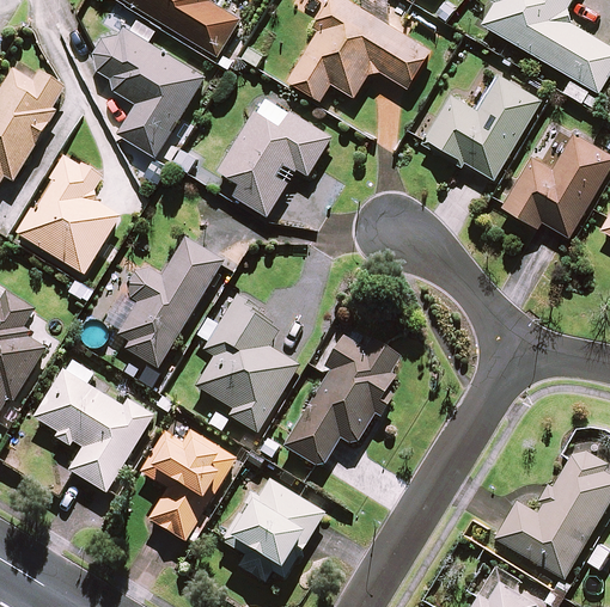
[(129,0),(217,54),(239,18),(211,0),(129,0)]
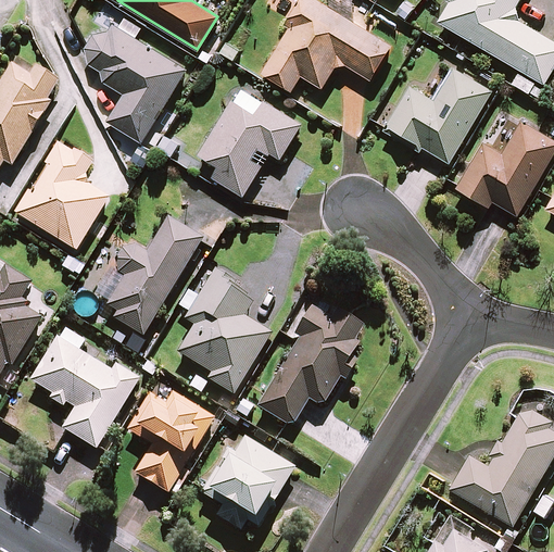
[(323,87),(337,64),(349,64),(369,78),(391,46),(318,0),(301,0),(286,24),(290,26),(262,72),(290,90),(301,73),(323,87)]
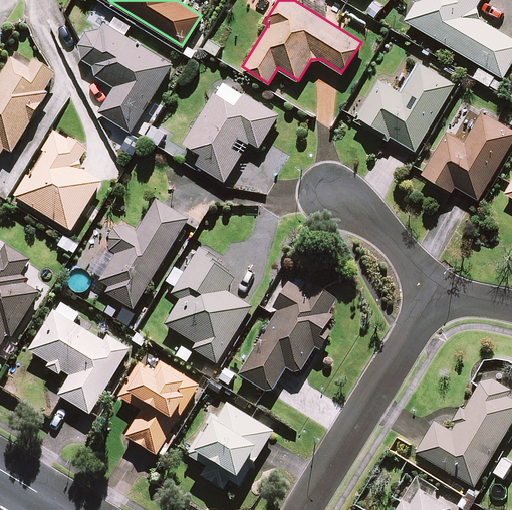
[(413,0),(403,17),(479,62),(472,74),(490,85),(497,72),(503,76),(511,60),(511,37),(471,13),(479,0),(413,0)]
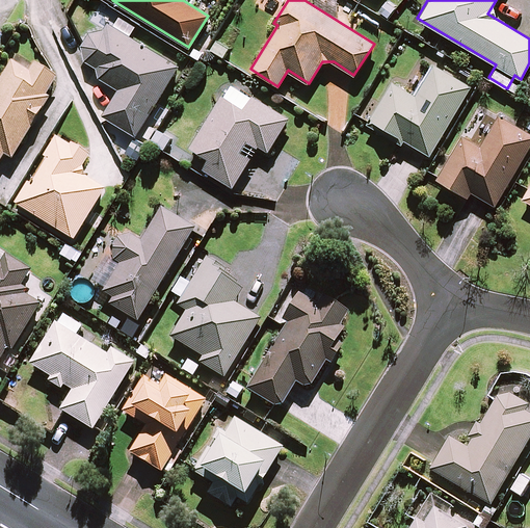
[(83,57),(85,59),(100,68),(96,75),(118,88),(103,115),(136,135),(178,64),(107,22),(104,28),(101,28),(98,28),(95,29),(91,30),(89,32),(86,34),(85,36),(83,38),(82,42),(81,45),(81,48),(81,51),(82,54),(83,57)]
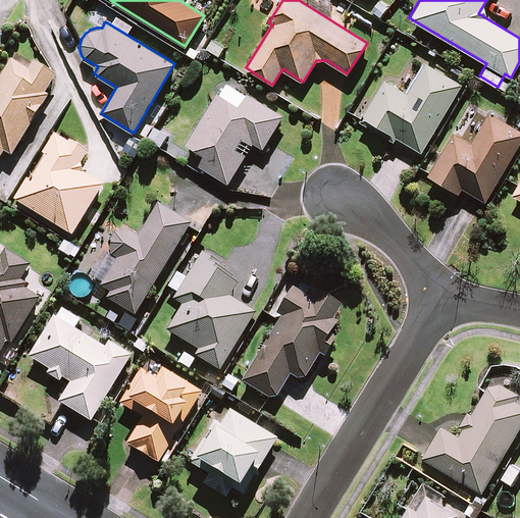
[(42,95),(49,85),(54,76),(32,62),(27,69),(9,59),(0,73),(0,155),(2,152),(9,156),(47,98),(42,95)]
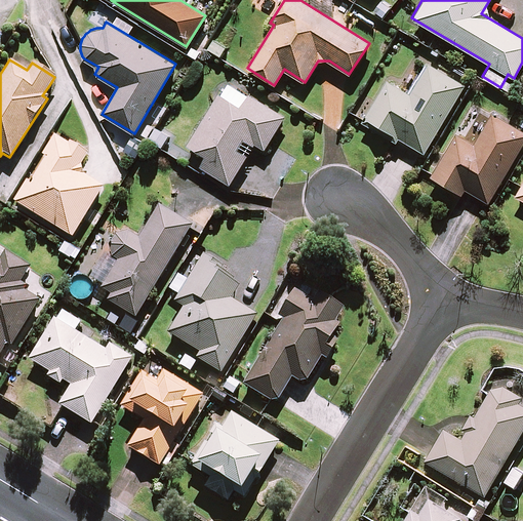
[(397,145),(400,139),(424,154),(466,86),(429,63),(409,92),(389,80),(365,117),(362,122),(397,145)]
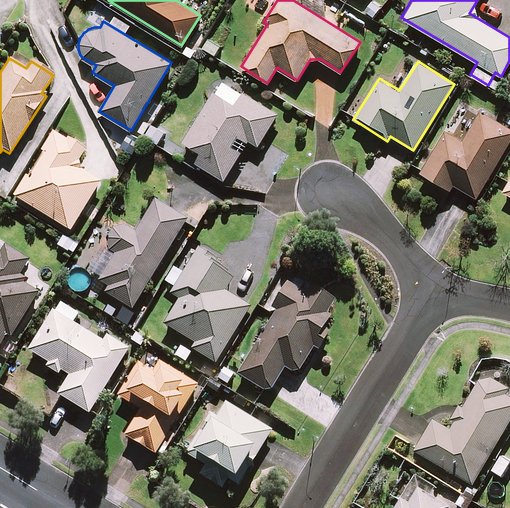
[(277,113),(220,80),(184,141),(202,152),(196,162),(223,178),(240,150),(247,139),(258,146),(277,113)]
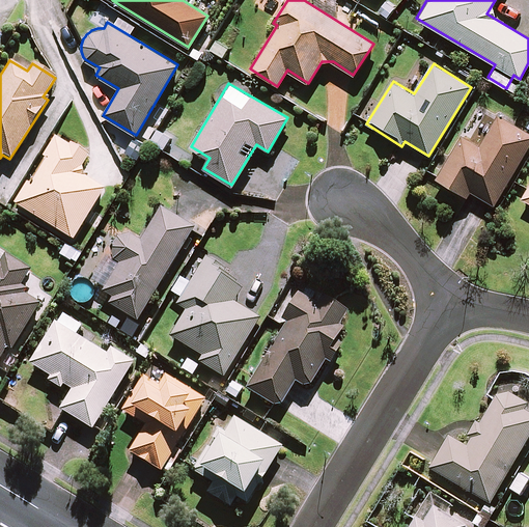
[(528,146),(528,131),(500,113),(480,145),(463,135),(437,177),(466,196),(470,190),(494,204),(528,146)]
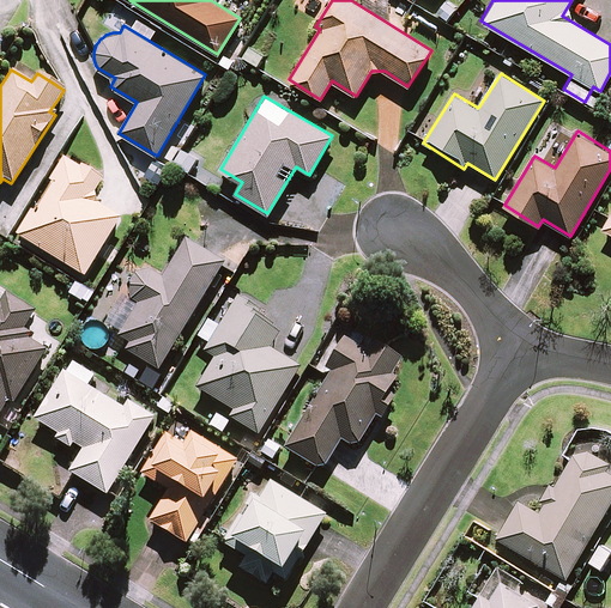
[(201,154),(185,144),(174,160),(189,171),(201,154)]
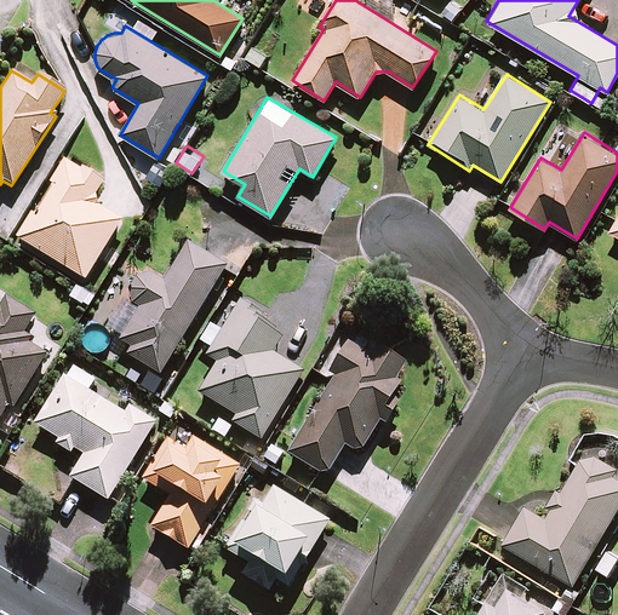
[(103,182),(62,156),(47,180),(53,185),(39,210),(34,207),(16,237),(84,277),(119,219),(91,202),(103,182)]
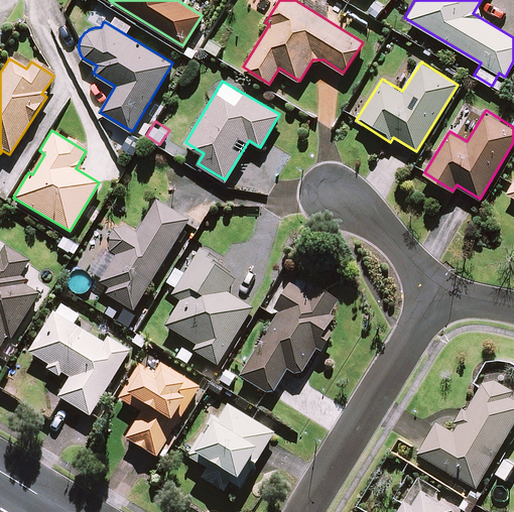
[(144,140),(130,131),(120,148),(133,157),(144,140)]
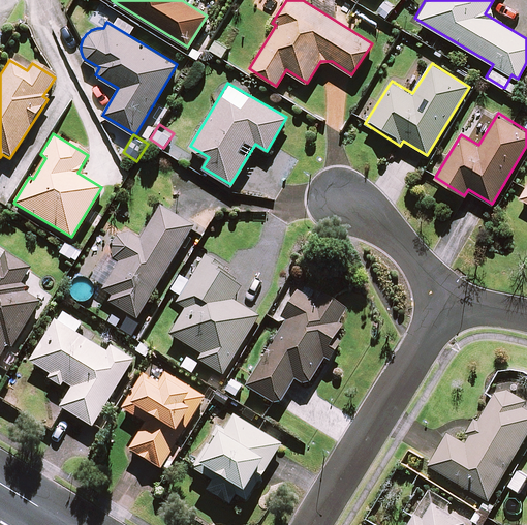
[(191,226),(158,207),(140,239),(122,227),(106,253),(89,282),(111,296),(107,302),(135,318),(191,226)]
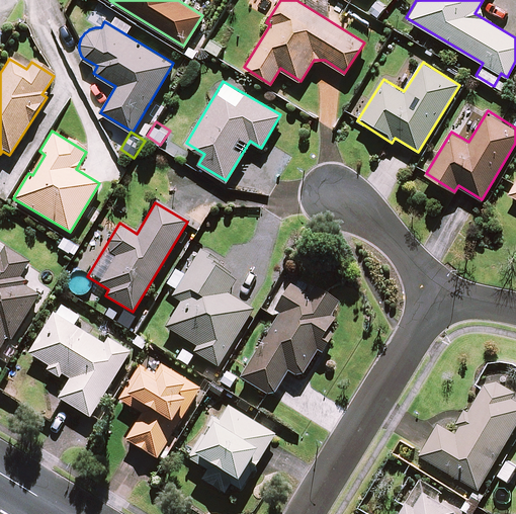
[(28,261),(0,242),(0,354),(37,295),(16,281),(28,261)]
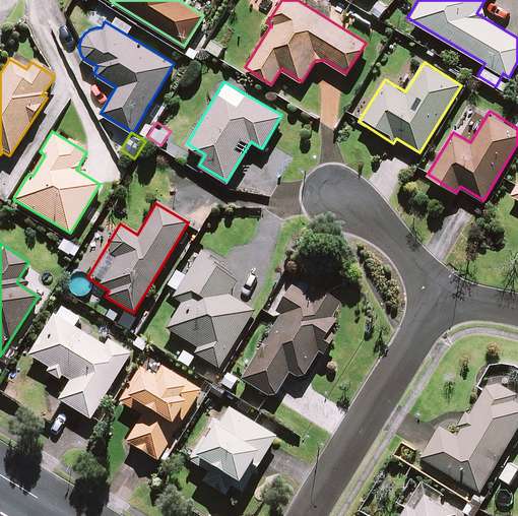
[(237,275),(199,253),(173,297),(182,303),(166,328),(197,347),(193,353),(217,368),(252,311),(225,295),(237,275)]
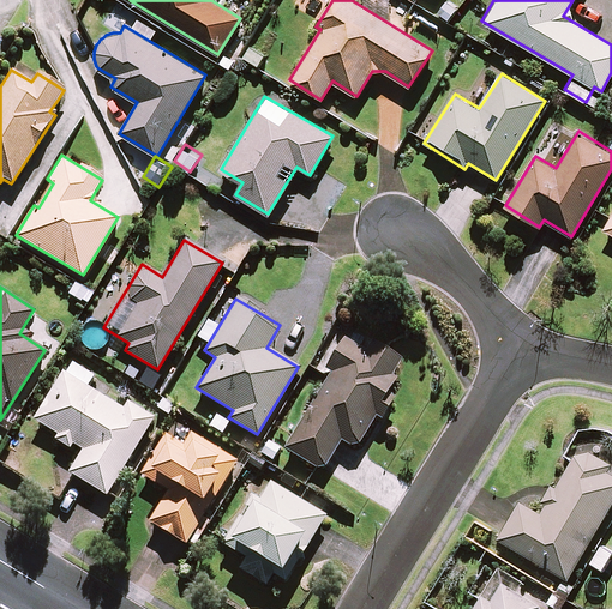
[(363,350),(343,337),(324,368),(330,372),(283,447),(319,469),(340,438),(355,447),(395,383),(388,378),(400,360),(369,341),(363,350)]
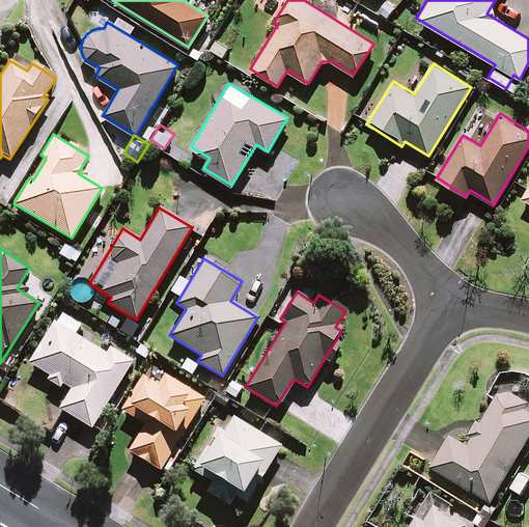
[(80,325),(60,312),(29,362),(71,388),(59,408),(91,427),(132,361),(109,348),(106,354),(74,334),(80,325)]
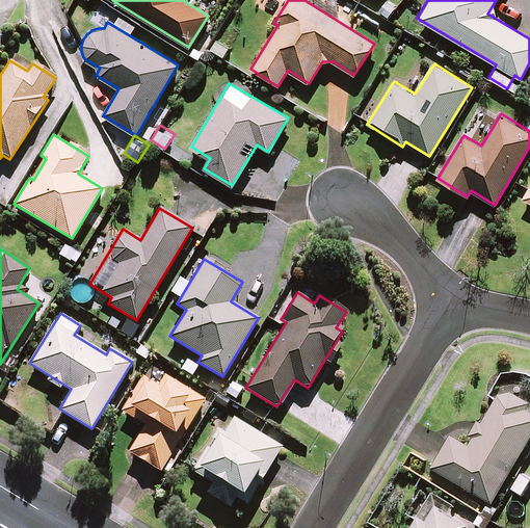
[(205,397),(163,373),(157,386),(143,378),(127,407),(148,419),(129,451),(162,471),(205,397)]
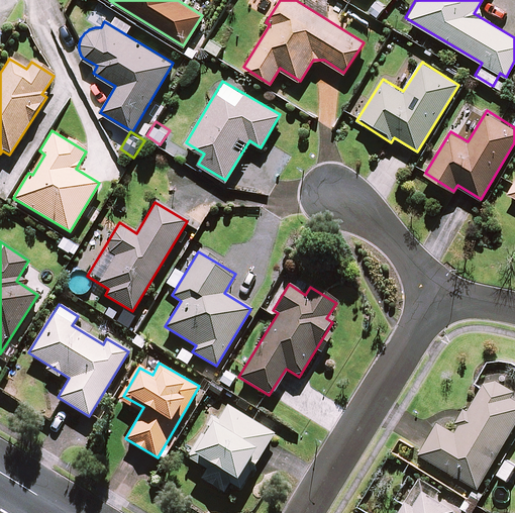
[(511,388),(487,374),(454,431),(436,421),(418,452),(476,486),(514,417),(514,398),(508,395),(511,388)]
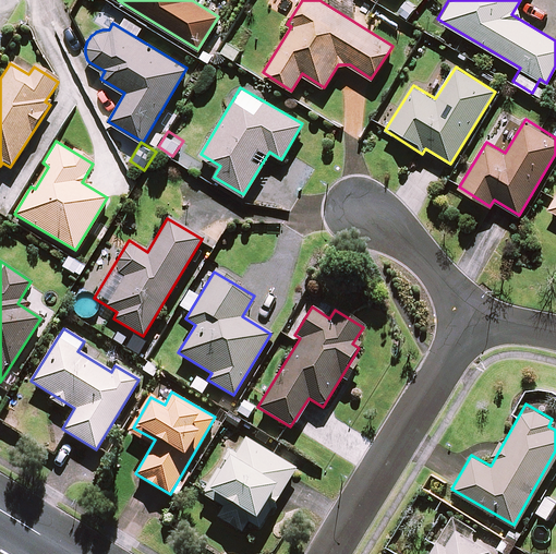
[(293,469),(244,438),(209,493),(225,503),(216,516),(240,531),(248,519),(258,525),(293,469)]
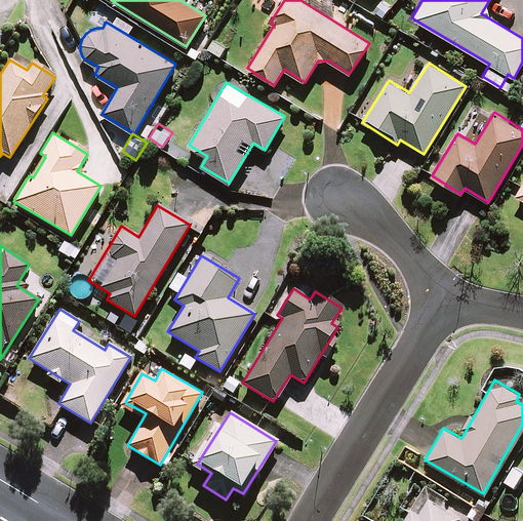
[(456,520),(459,516),(418,492),(401,520),(456,520)]
